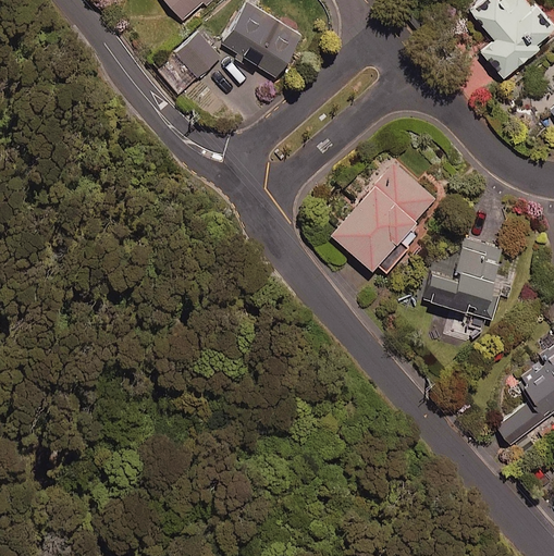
[(162,0),(184,23),(209,0),(162,0)]
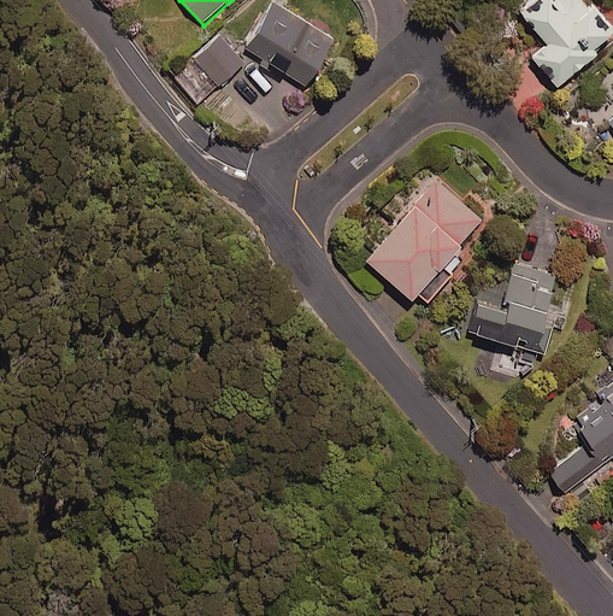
[(326,36),(266,0),(240,46),(299,82),(326,36)]
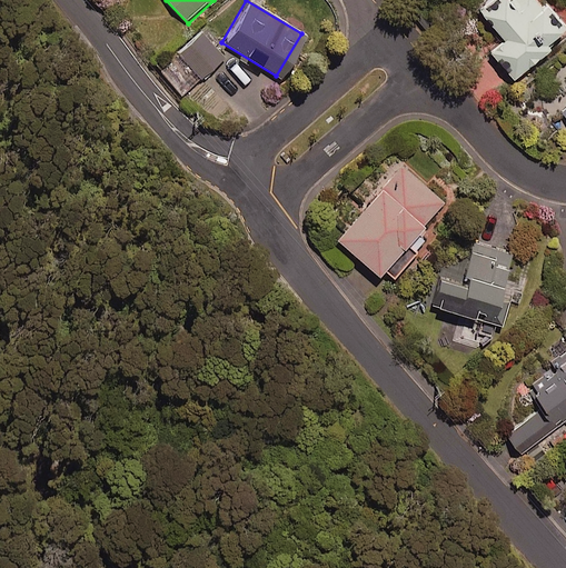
[(556,50),(554,48),(565,35),(565,26),(539,0),(489,0),(478,11),(506,40),(492,55),(518,82),(534,68),(536,70),(556,50)]
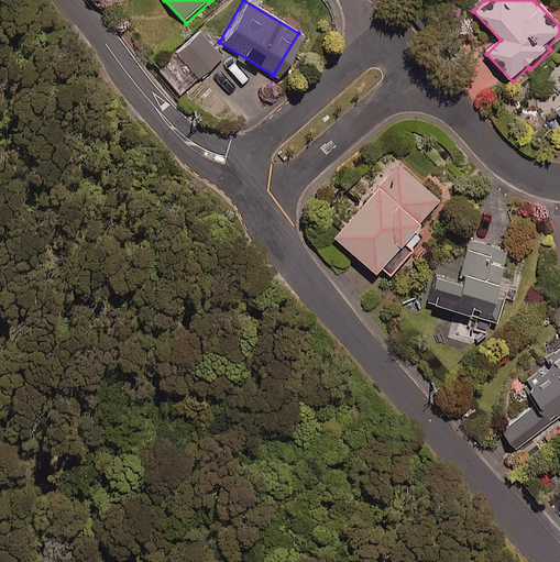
[(222,58),(199,34),(176,54),(199,79),(222,58)]
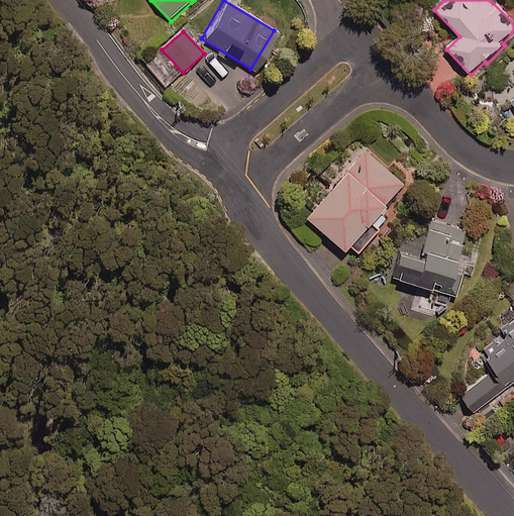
[(404,185),(367,152),(308,220),(346,252),(351,247),(358,254),(396,211),(388,204),(404,185)]
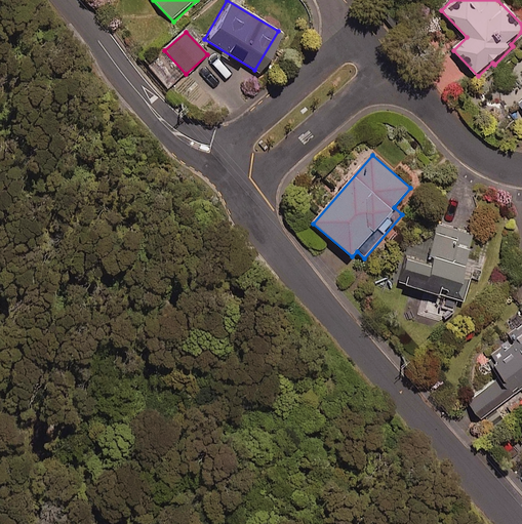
[(450,317),(455,299),(463,301),(473,269),(465,267),(474,236),(438,226),(430,251),(408,245),(397,282),(443,295),(438,314),(450,317)]
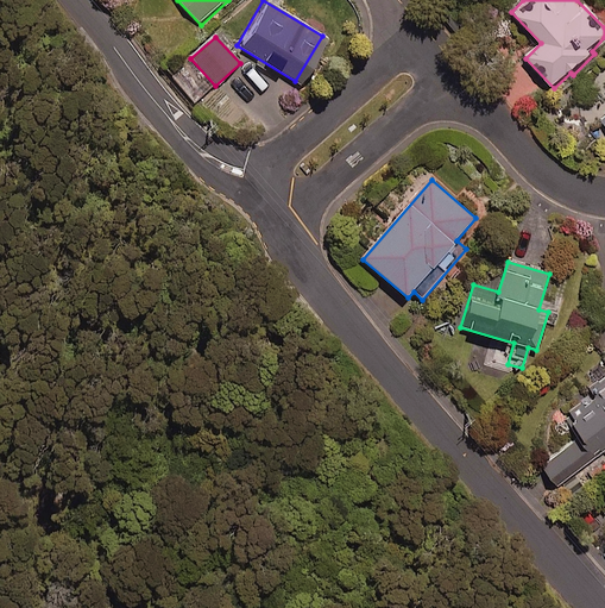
[(552,489),(604,447),(604,370),(578,392),(581,396),(555,417),(574,442),(537,470),(552,489)]
